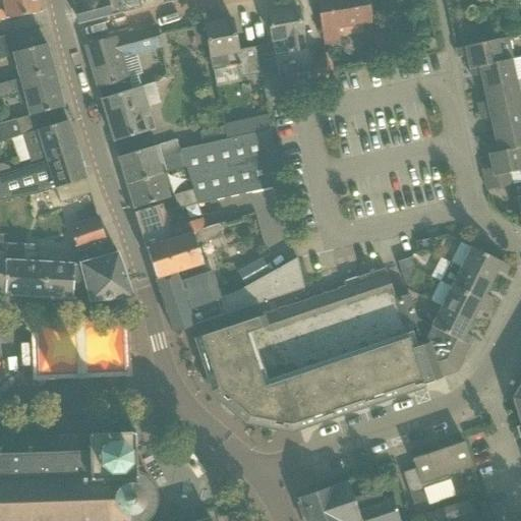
[(0,0),(0,18),(5,18),(6,19),(11,18),(17,17),(41,13),(38,0),(0,0)]
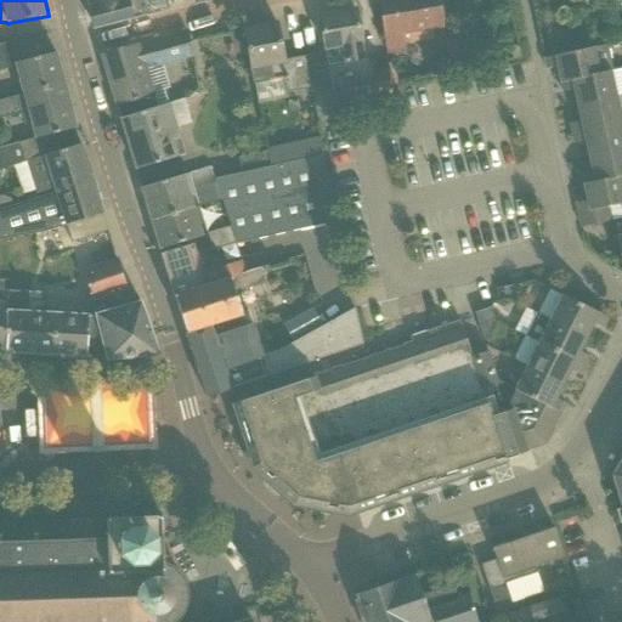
[(167,9),(164,3),(171,0),(85,0),(88,9),(91,23),(97,27),(167,9)]
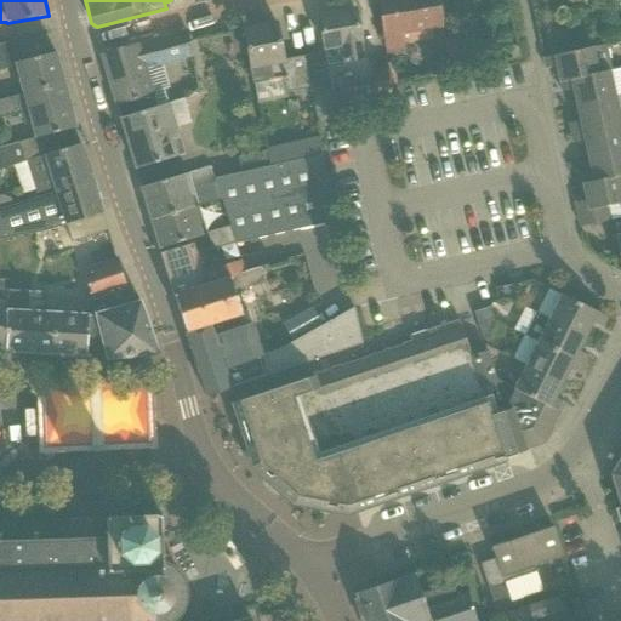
[(377,0),(379,6),(385,38),(388,53),(405,51),(404,44),(403,34),(431,29),(432,39),(443,38),(440,28),(442,28),(437,0),(377,0)]
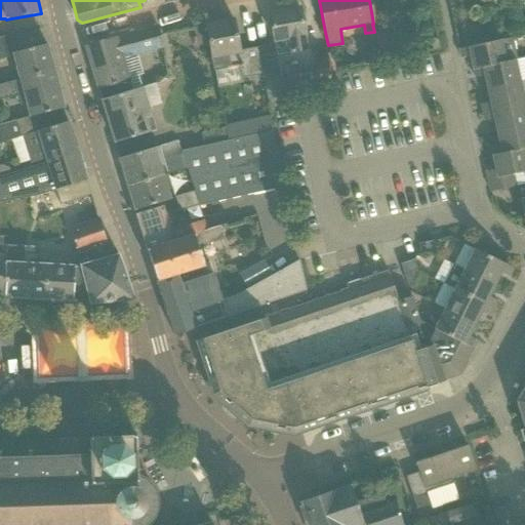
[(274,44),(258,47),(265,78),(268,99),(272,98),(281,97),(284,96),(281,75),(280,69),(277,55),(291,52),(291,53),(297,52),(306,50),(304,36),(305,36),(299,8),(269,14),(274,44)]
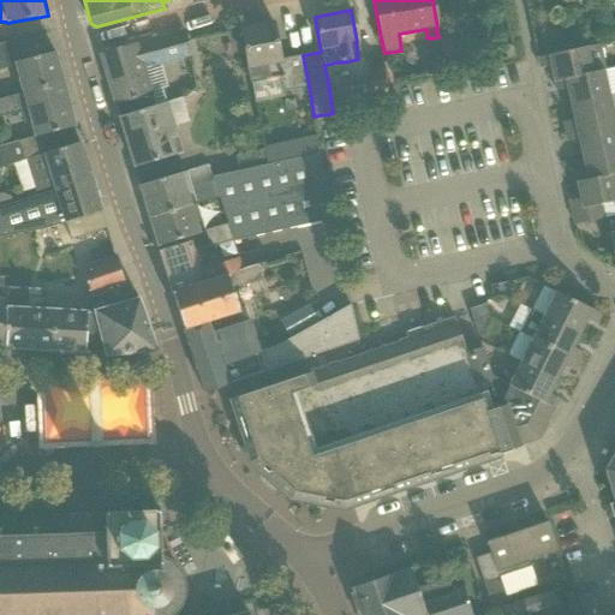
[(274,24),(240,30),(250,83),(280,77),(284,91),(306,87),(308,93),(310,91),(303,55),(280,60),(274,24)]
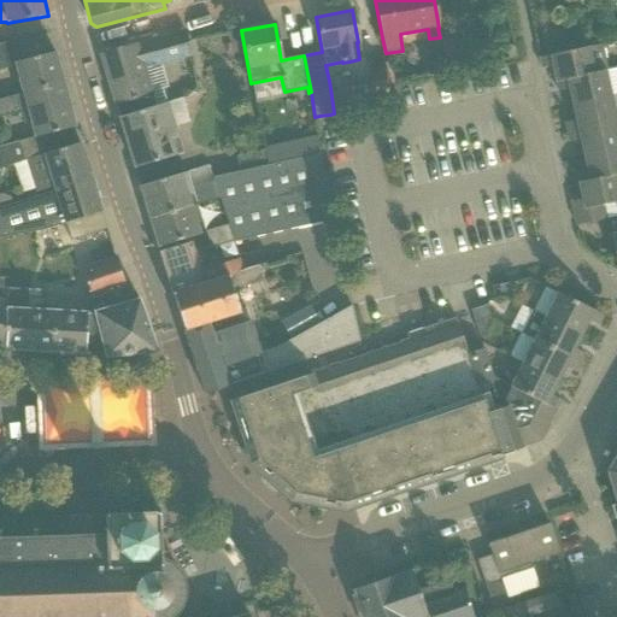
[(103,58),(101,59),(116,106),(127,103),(152,95),(151,93),(162,89),(168,87),(162,64),(191,57),(187,41),(184,31),(137,46),(136,43),(104,53),(104,54),(103,58)]
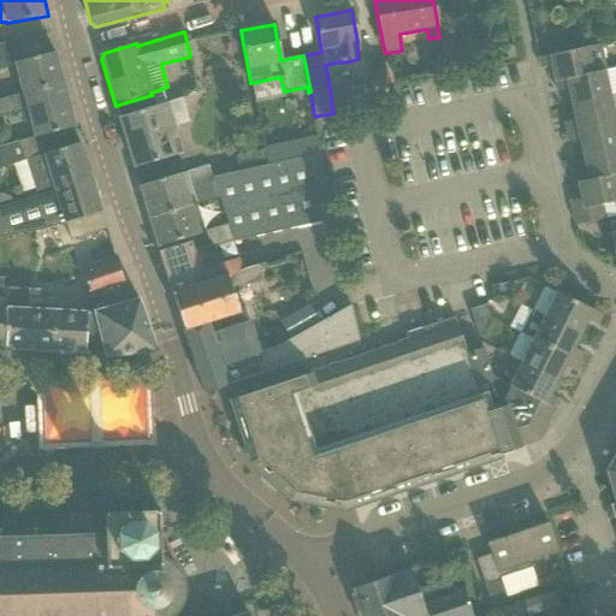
[(12,41),(0,45),(0,69),(16,66),(23,94),(63,83),(58,65),(57,58),(54,52),(16,63),(15,58),(11,43),(13,42),(12,41)]
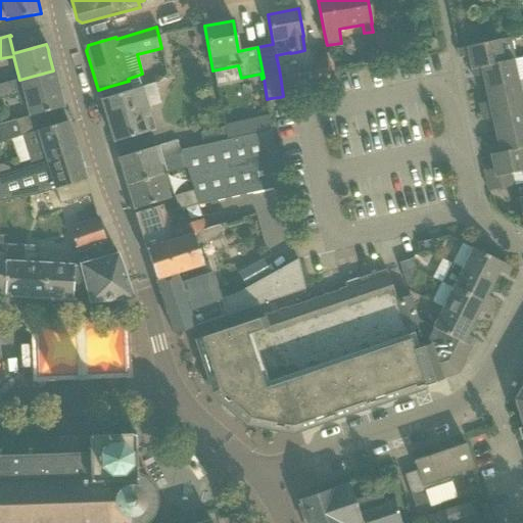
[(375,37),(378,59),(396,57),(393,35),(375,37)]
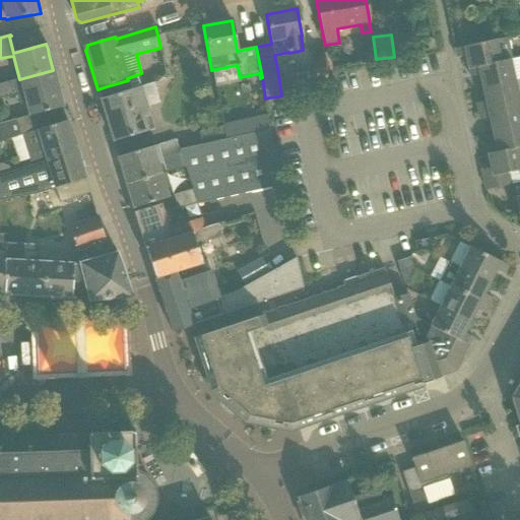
[(496,40),(454,49),(456,58),(465,56),(468,69),(501,62),(501,61),(510,59),(512,59),(508,39),(496,41),(496,40)]
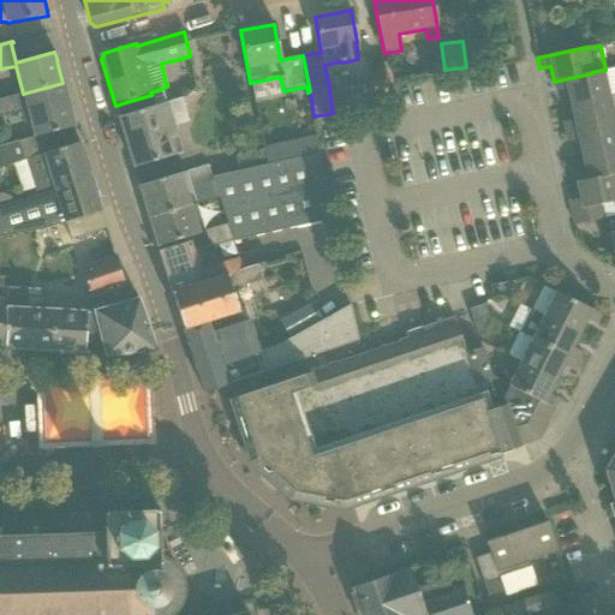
[(592,73),(554,82),(556,91),(567,89),(569,105),(609,96),(611,95),(614,94),(614,69),(607,71),(605,70),(603,70),(592,72),(592,73)]
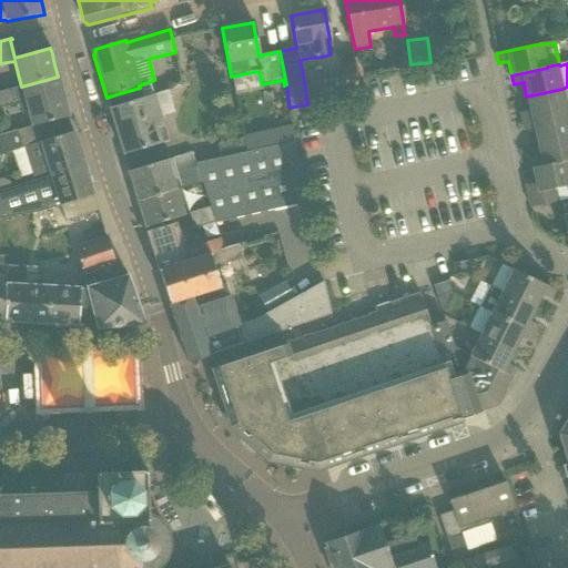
[(21,87),(0,92),(0,108),(20,102),(22,112),(28,111),(32,127),(69,117),(58,77),(21,87)]
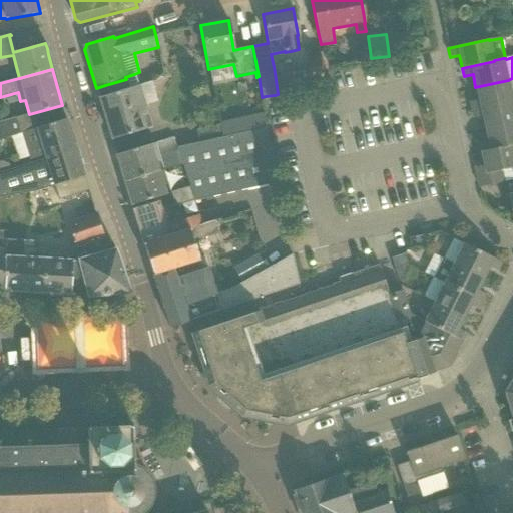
[(153,77),(154,81),(154,82),(164,80),(162,73),(153,75),(153,77)]
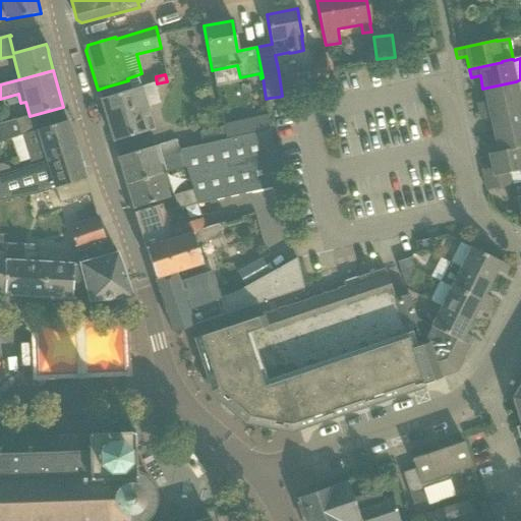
[(485,102),(477,104),(478,112),(520,103),(516,81),(482,89),(485,102)]
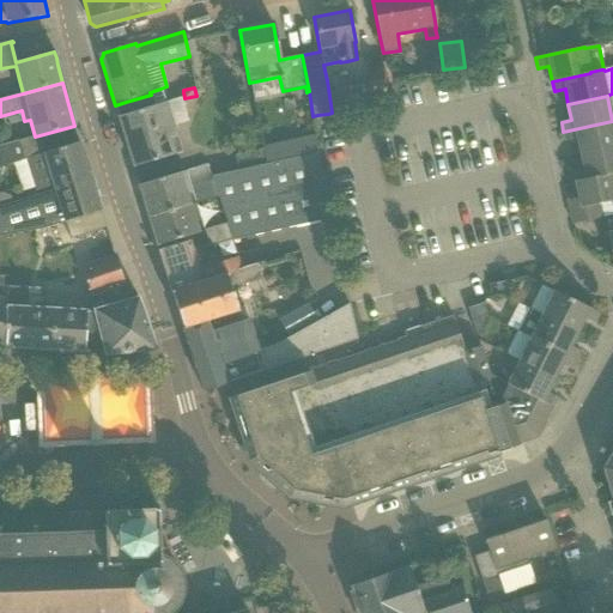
[(133,168),(134,168),(175,155),(170,139),(176,137),(165,103),(117,117),(133,168)]
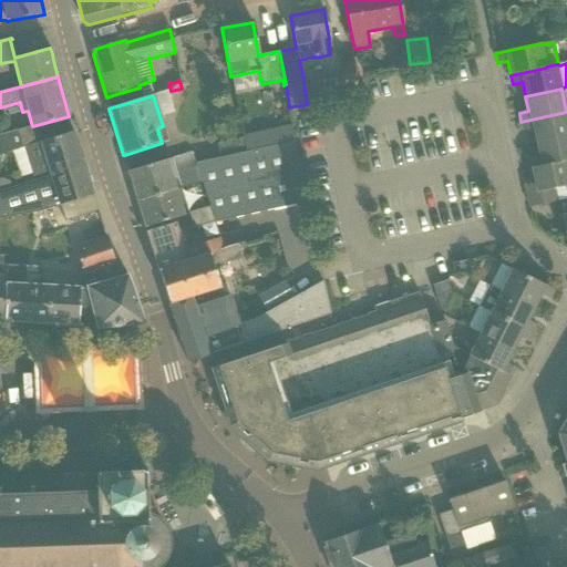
[(566,115),(566,112),(521,122),(523,132),(533,130),(536,143),(566,136),(566,115)]
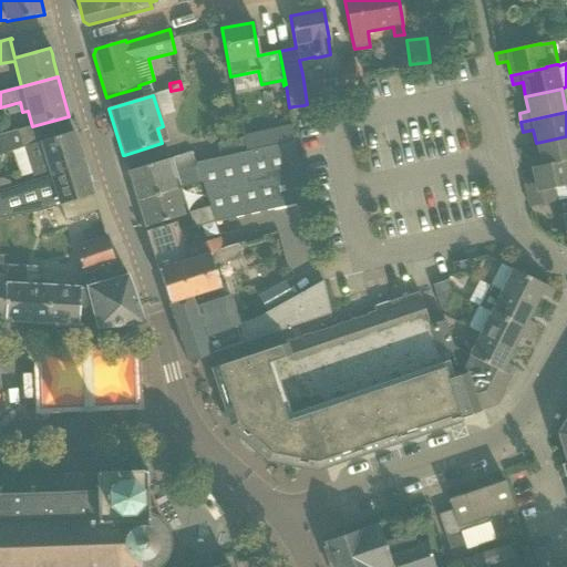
[(0,134),(0,155),(12,152),(73,132),(69,116),(32,126),(0,134)]
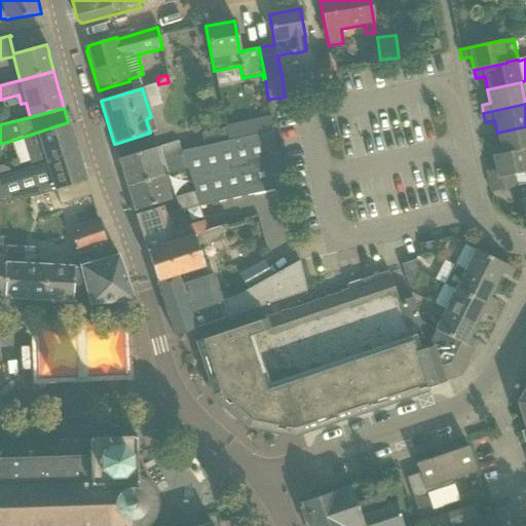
[(68,122),(11,141),(20,165),(29,162),(30,164),(45,161),(46,163),(78,153),(68,122)]
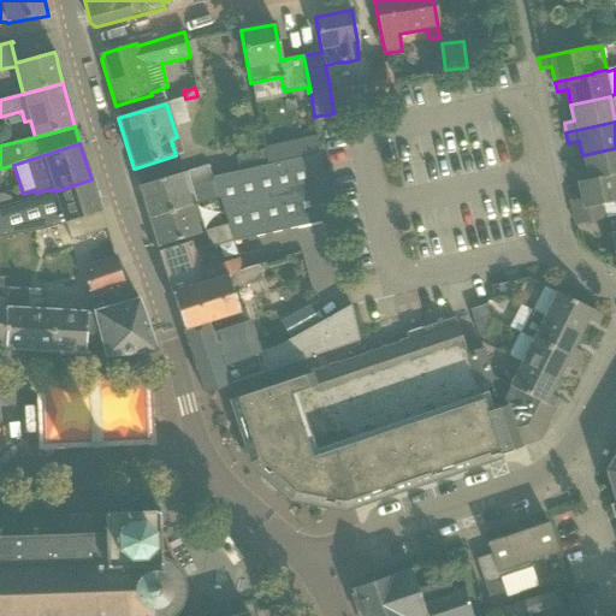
[(290,147),(265,153),(267,165),(267,166),(292,161),(292,160),(290,147)]
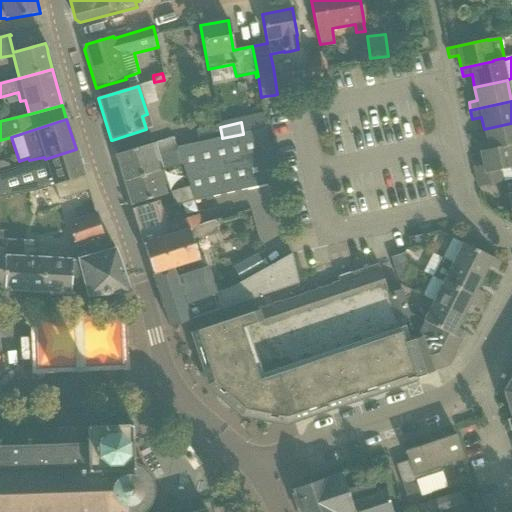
[(487,142),(478,144),(480,152),(511,145),(511,146),(511,145),(511,123),(484,129),(487,142)]
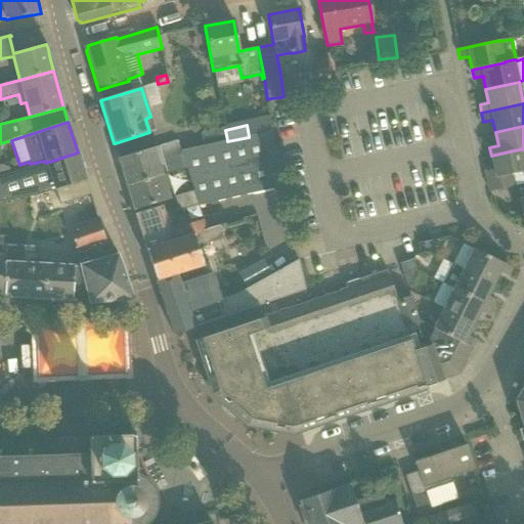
[(223,129),(201,133),(203,145),(204,146),(226,141),(226,140),(223,129)]
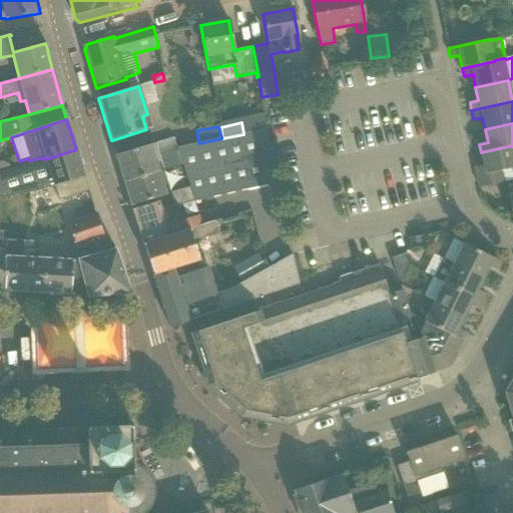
[(199,143),(177,148),(178,152),(182,163),(190,187),(194,200),(212,196),(277,183),(267,129),(243,134),(222,138),(221,138),(199,143)]
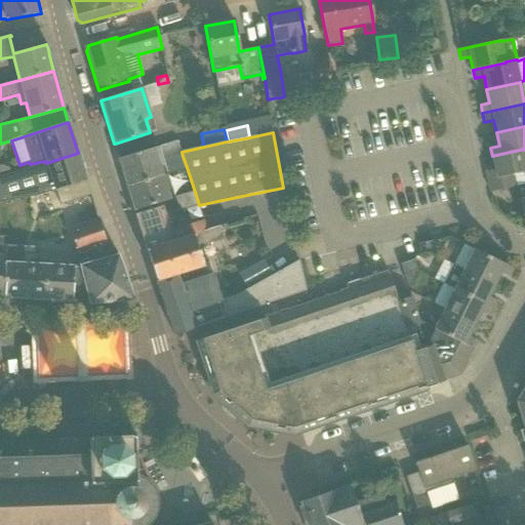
[(120,158),(119,159),(127,187),(163,176),(162,175),(187,167),(183,156),(159,163),(155,148),(120,158)]
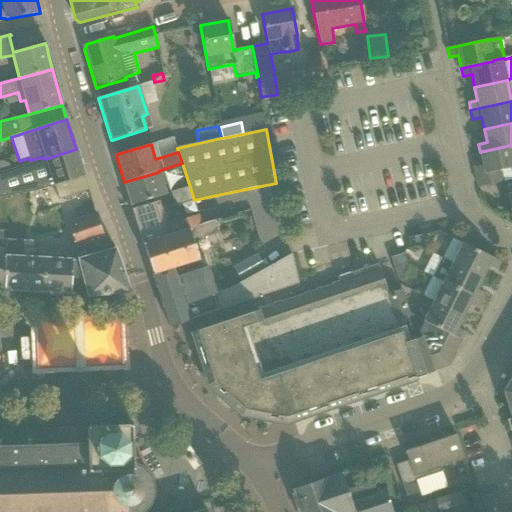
[(483,165),(474,167),(476,176),(500,171),(510,168),(511,167),(511,146),(511,145),(480,152),(483,165)]
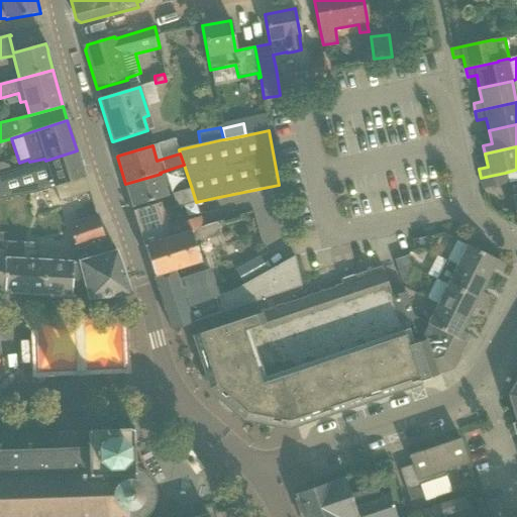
[(0,175),(0,198),(22,195),(37,193),(55,187),(84,178),(85,178),(84,175),(83,175),(77,156),(78,154),(77,150),(45,161),(11,172),(0,175)]
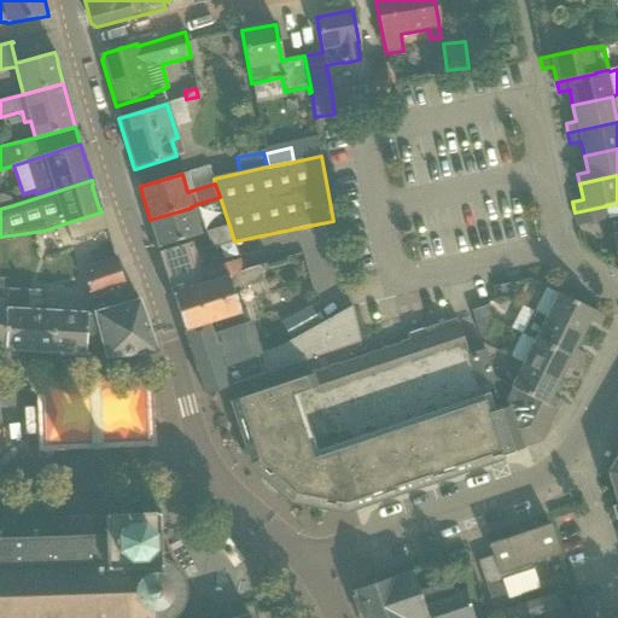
[(604,207),(575,213),(577,227),(607,220),(604,207)]
